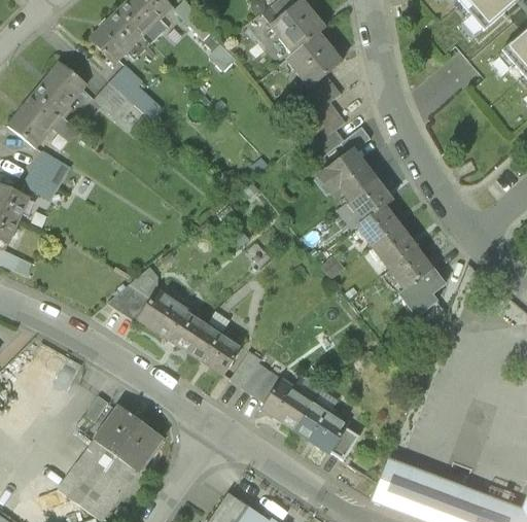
[(120,10),(141,31),(159,14),(161,16),(173,4),(169,0),(130,0),(120,10)]
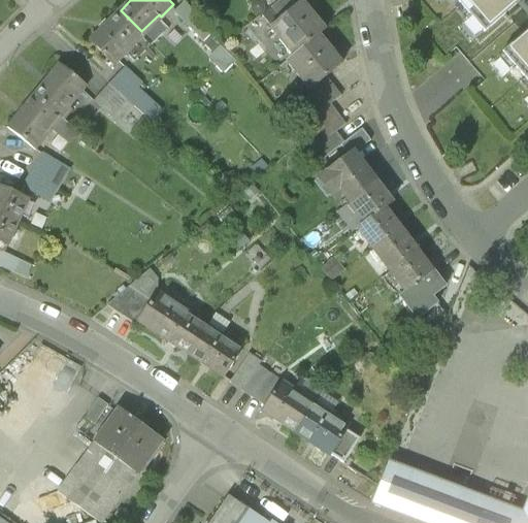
[(209,24),(186,0),(184,0),(175,8),(200,33),(209,24)]
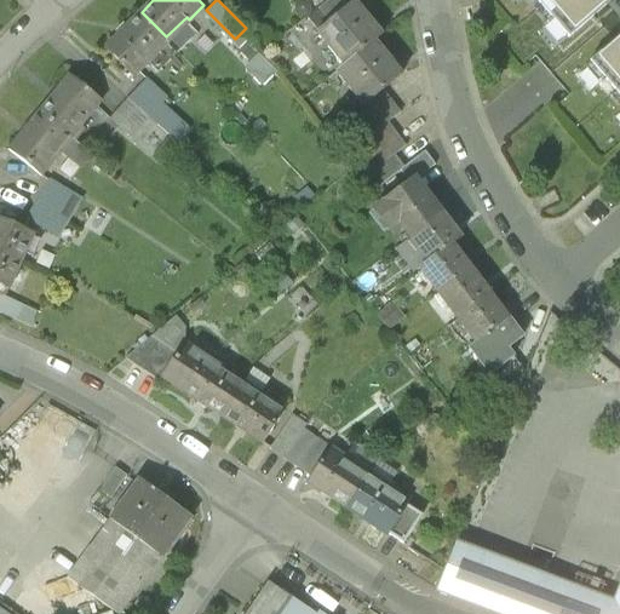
[(322,0),(320,3),(308,12),(320,26),(349,0),(322,0)]
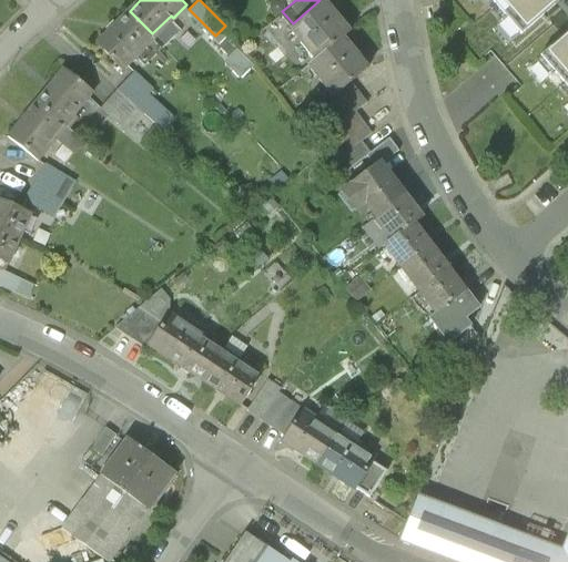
[(293,23),(317,54),(344,32),(351,27),(328,0),(320,0),(293,23)]
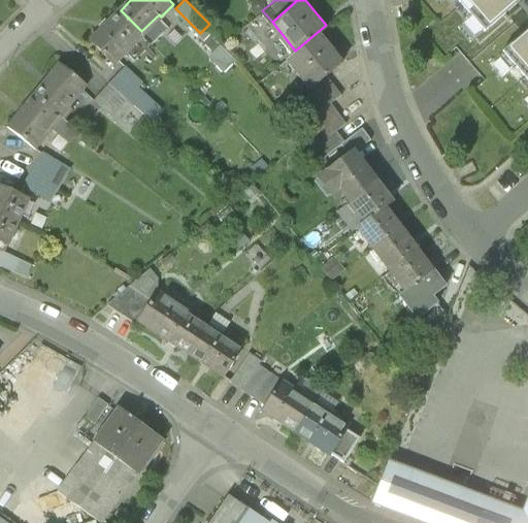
[(459,0),(484,28),(515,0),(459,0)]
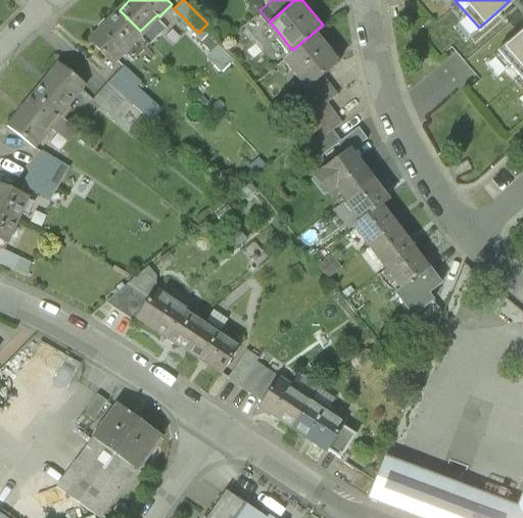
[(140,31),(120,10),(109,19),(107,18),(90,36),(114,60),(126,49),(124,47),(140,31)]
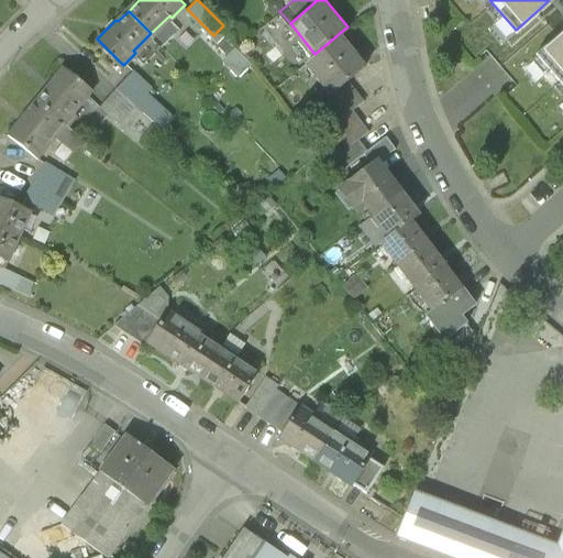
[(151,33),(161,43),(178,24),(172,18),(169,15),(151,33)]
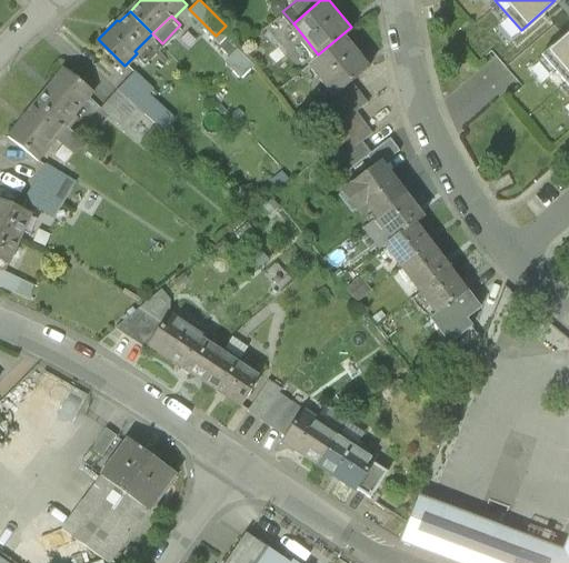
[(568,27),(540,52),(568,86),(568,27)]
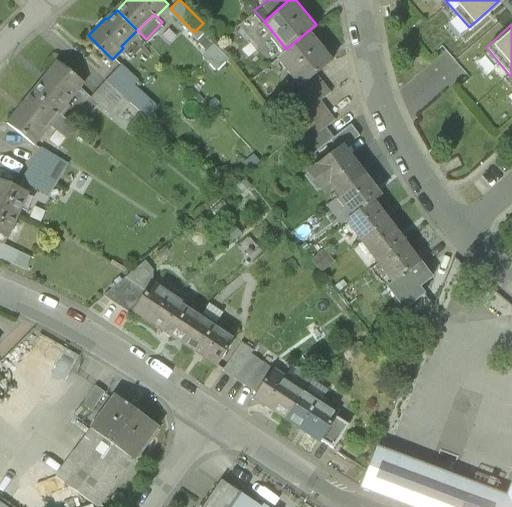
[(333,57),(310,29),(286,49),(280,54),(303,81),(303,82),(317,70),(333,57)]
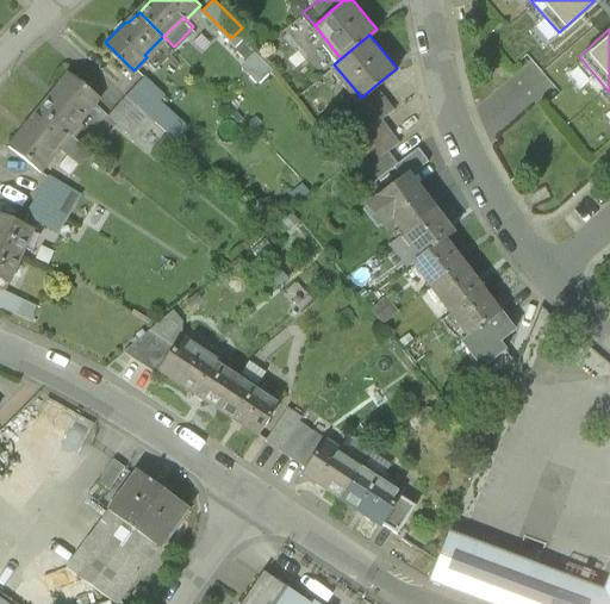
[(174,47),(163,36),(144,55),(147,57),(155,66),(174,47)]
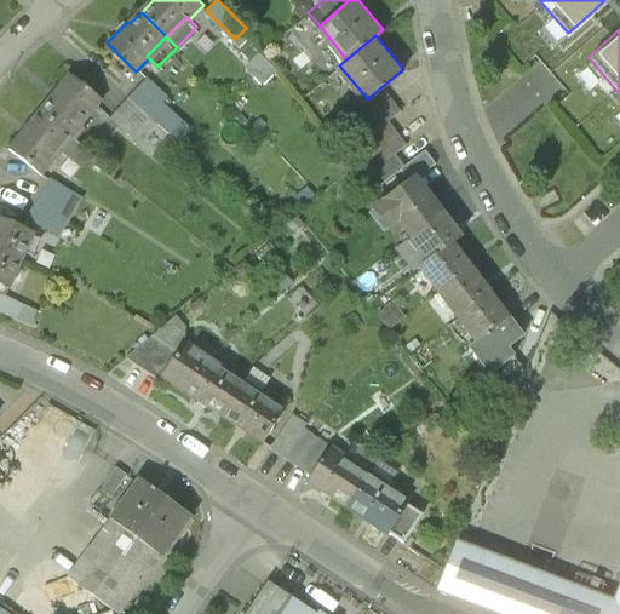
[(67,70),(36,107),(70,133),(80,121),(95,102),(99,97),(67,70)]
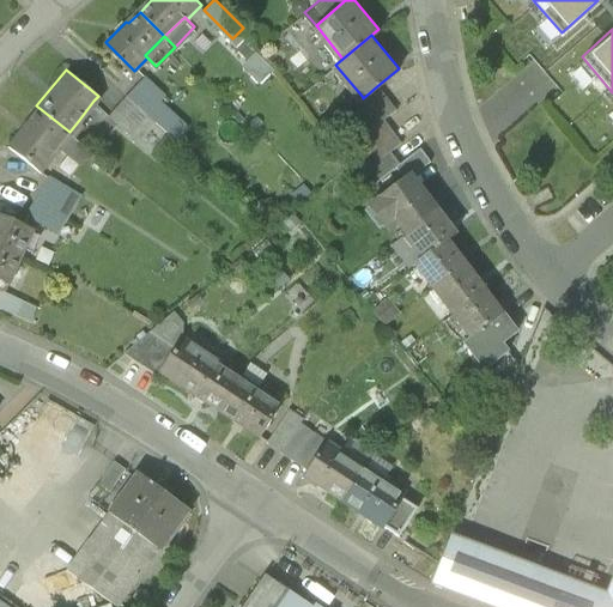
[(144,72),(126,92),(155,119),(175,137),(188,123),(159,97),(165,91),(144,72)]
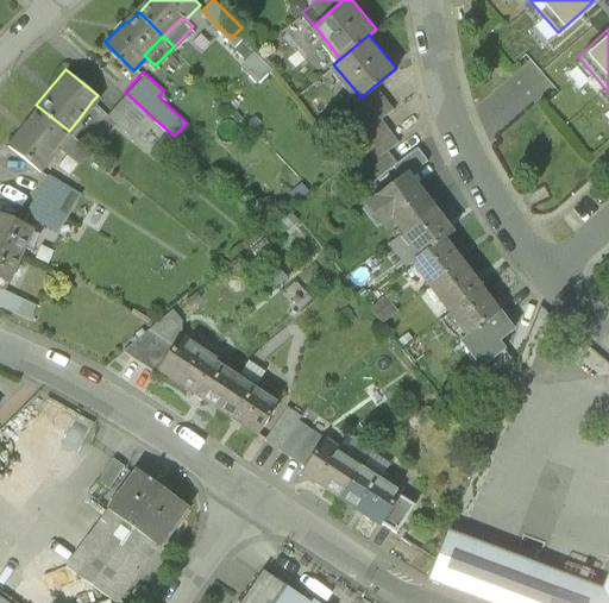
[(394,106),(377,83),(360,98),(360,96),(355,101),(370,124),(381,115),(394,106)]
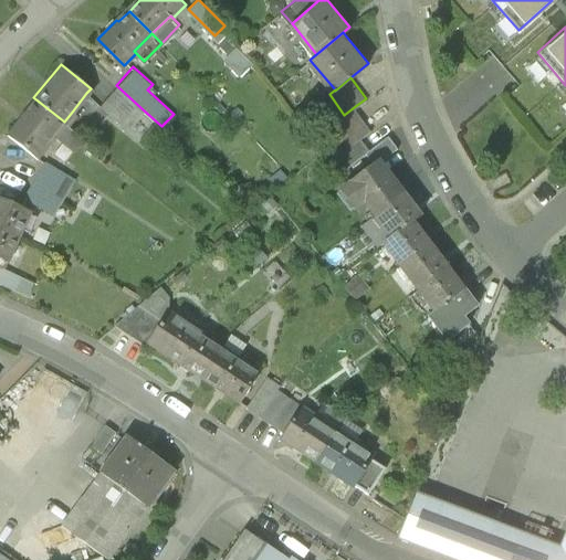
[(126,128),(143,109),(116,85),(98,104),(107,113),(126,128)]
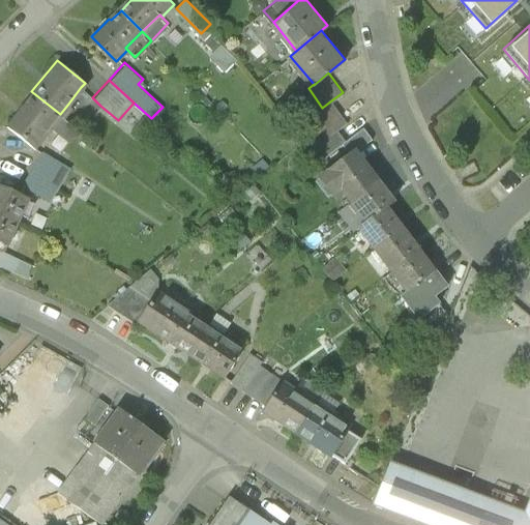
[(92,97),(81,87),(68,104),(87,120),(100,106),(92,97)]
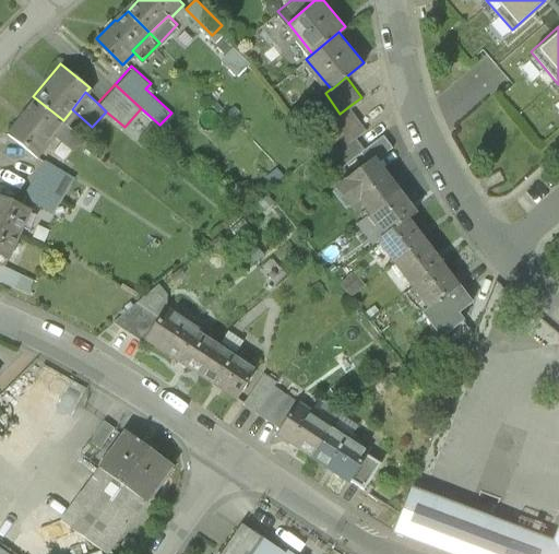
[(54,132),(63,120),(33,96),(6,130),(36,154),(54,132)]
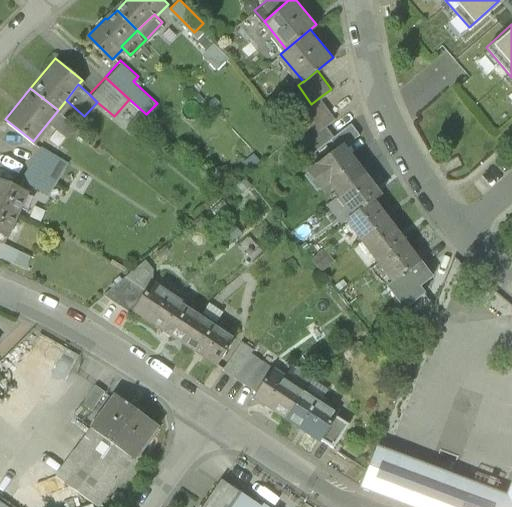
[(334,116),(320,97),(311,104),(299,112),(313,133),(325,124),(325,123),(334,116)]
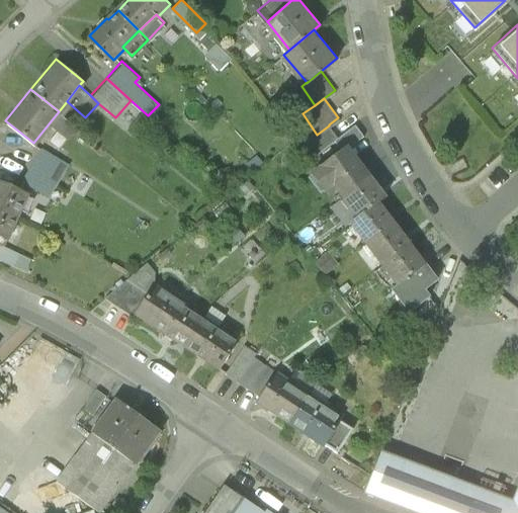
[(76,125),(59,111),(50,122),(67,136),(76,125)]
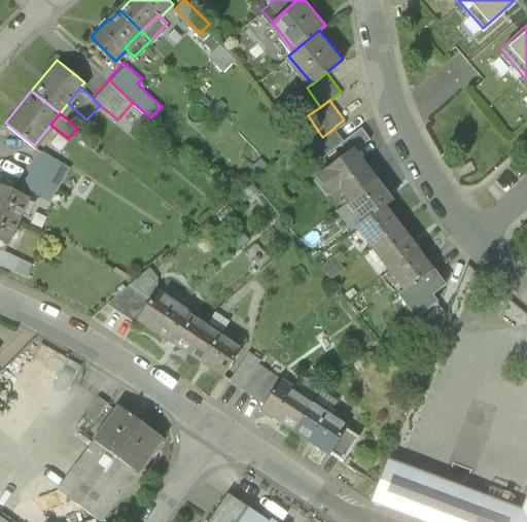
[(360,125),(343,138),(339,141),(340,141),(347,151),(352,147),(353,148),(370,136),(360,125)]
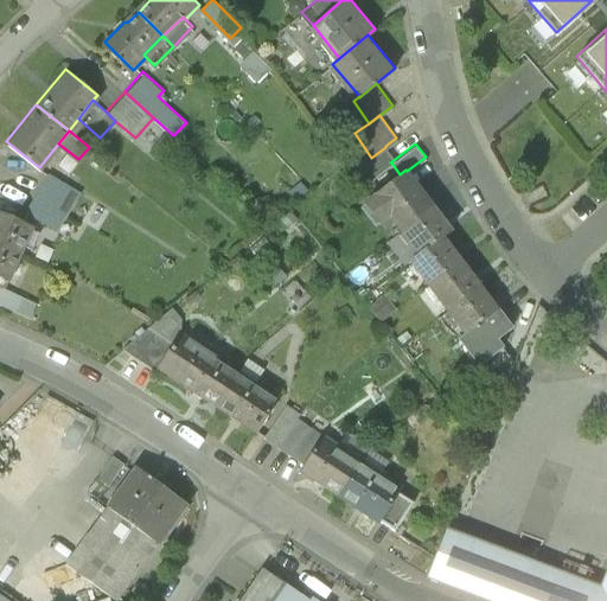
[(395,159),(385,147),(371,158),(360,166),(370,178),(391,162),(390,162),(395,159)]
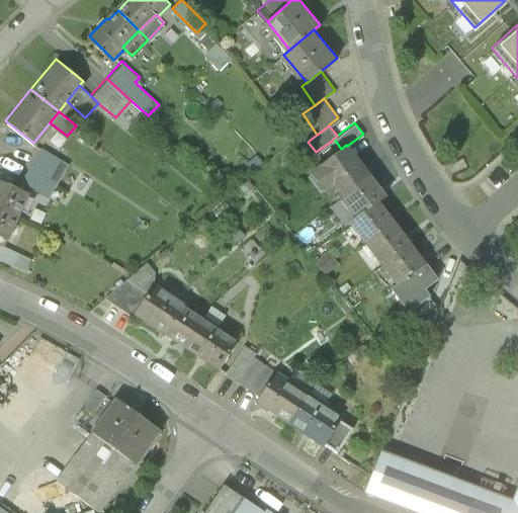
[(341,194),(342,193),(367,174),(347,146),(346,145),(341,149),(312,171),(323,187),(331,181),(341,194)]
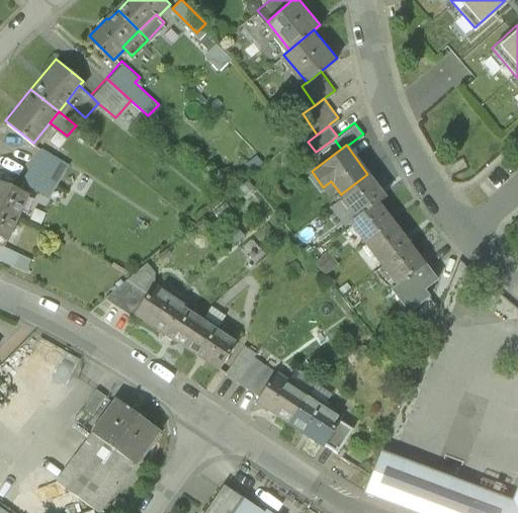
[(38,147),(19,179),(48,194),(56,178),(66,163),(38,147)]
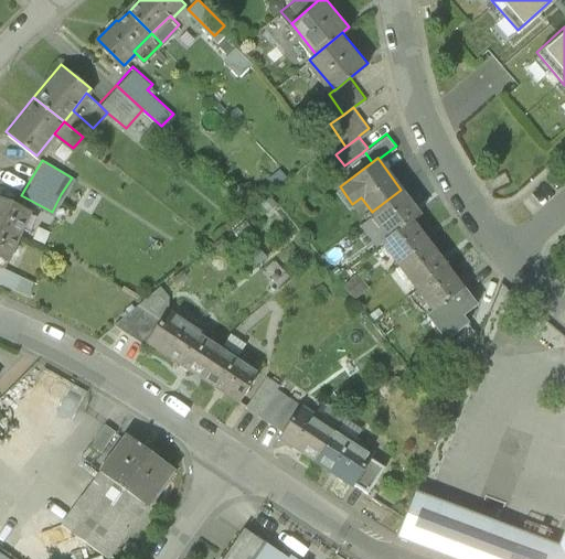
[(85,186),(72,178),(61,194),(74,203),(85,186)]
